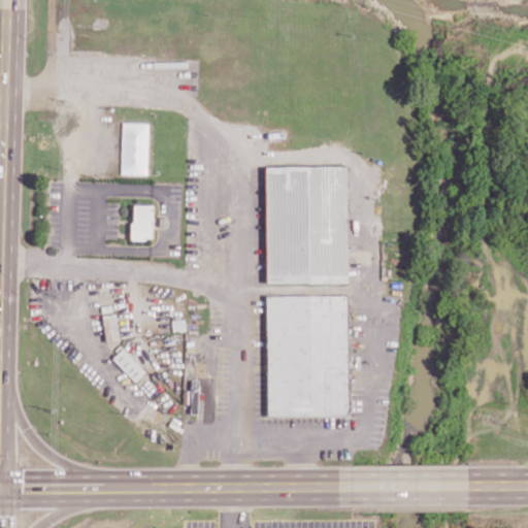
[(265,283),(345,283),(345,166),(264,166),(265,283)]
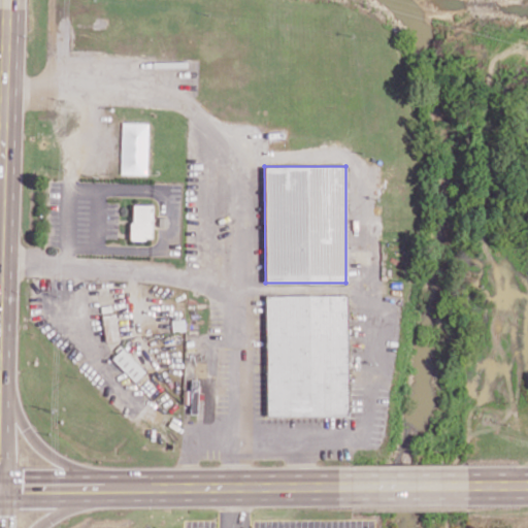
[(153,204),(131,204),(130,239),(152,239),(153,204)]
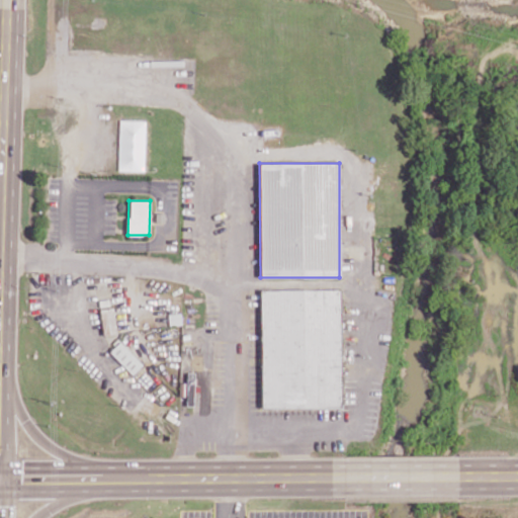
[(261,408),(342,407),(340,289),(260,290),(261,408)]
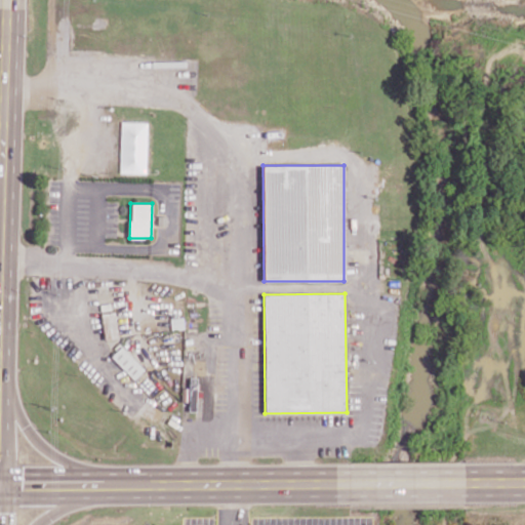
[(118,336),(114,311),(101,314),(105,339),(118,336)]
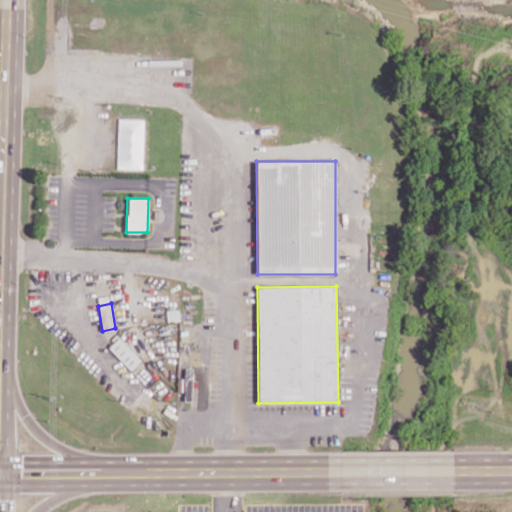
[(108,347),(130,370),(140,361),(118,337),(108,347)]
